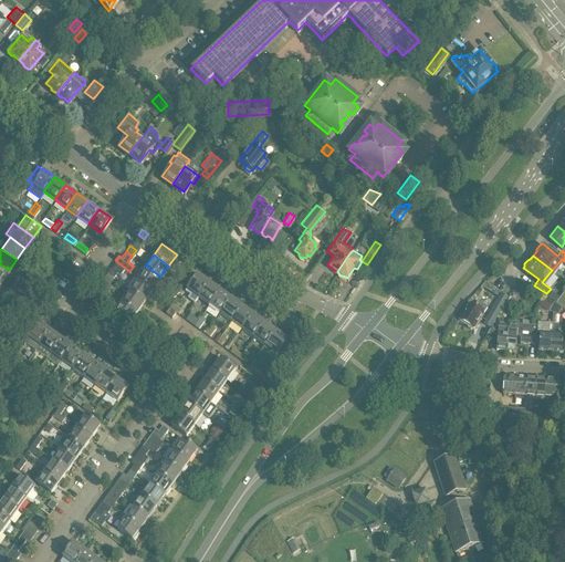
[(119,272),(124,267),(115,260),(106,272),(112,276),(116,270),(119,272)]
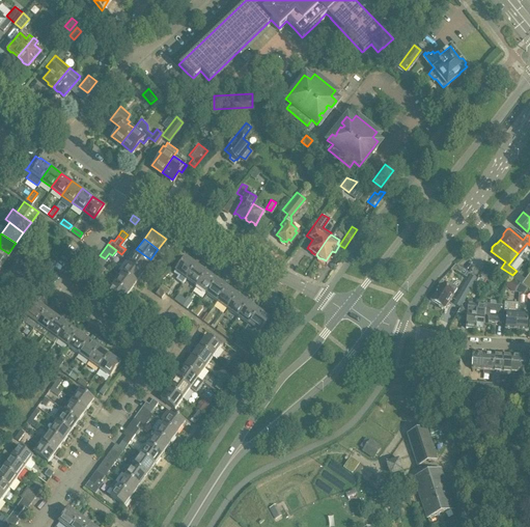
[(0,264),(8,253),(0,248),(0,264)]
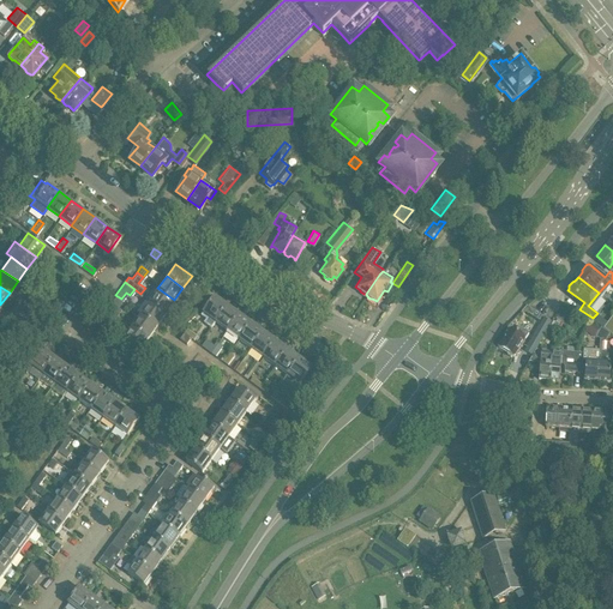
[(164,312),(174,300),(157,288),(149,300),(164,312)]
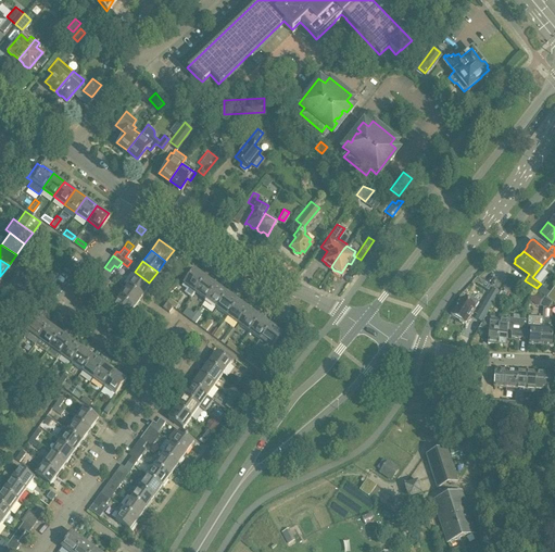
[(194,289),(204,275),(205,275),(193,266),(184,280),(194,289)]
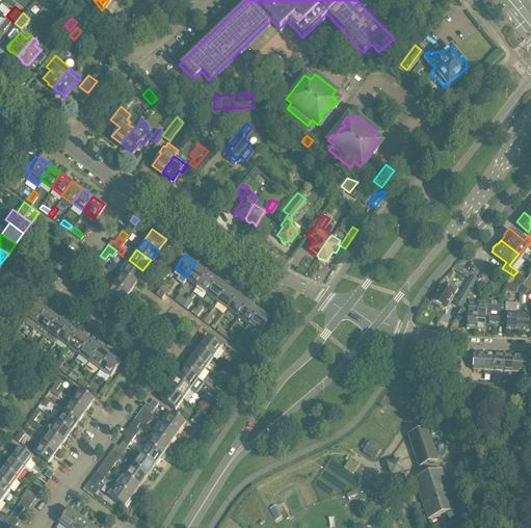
[(96,261),(102,265),(105,259),(100,256),(96,261)]
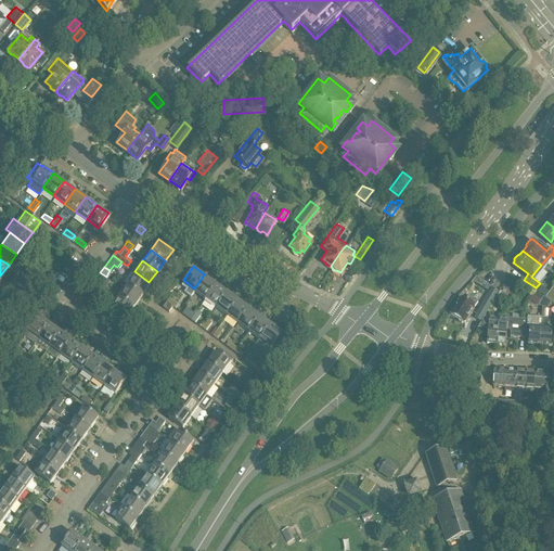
[(141,293),(149,282),(134,271),(127,283),(141,293)]
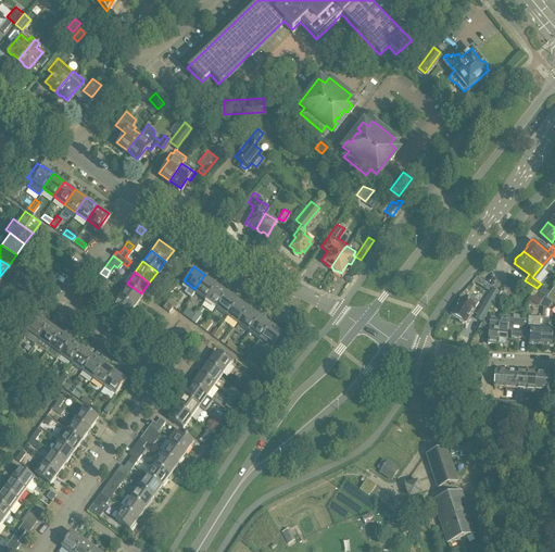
[(205,297),(215,283),(205,275),(204,275),(194,289),(205,297)]
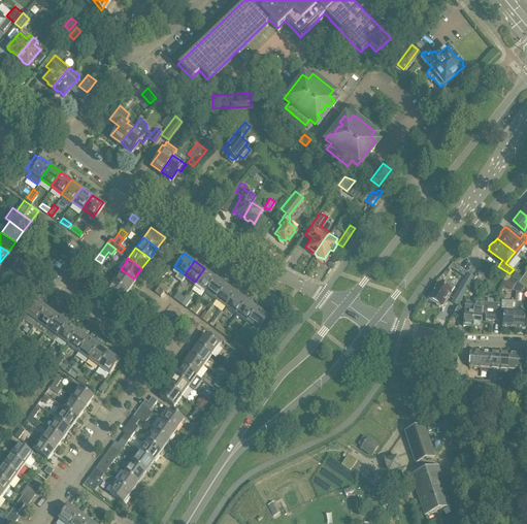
[(474,273),(472,277),(478,281),(481,274),(482,274),(488,265),(483,262),(476,271),(478,272),(476,274),(474,273)]
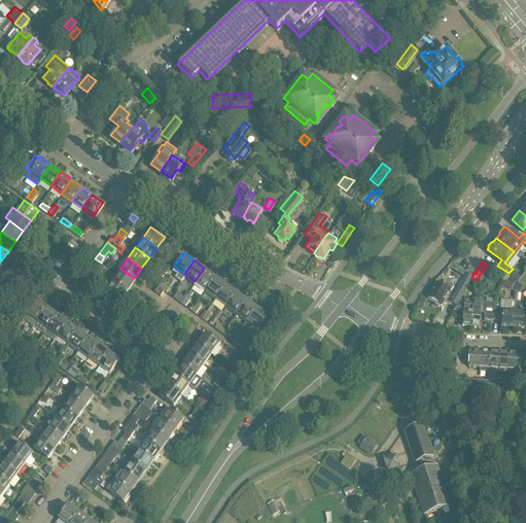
[(525,266),(517,279),(525,284),(525,266)]
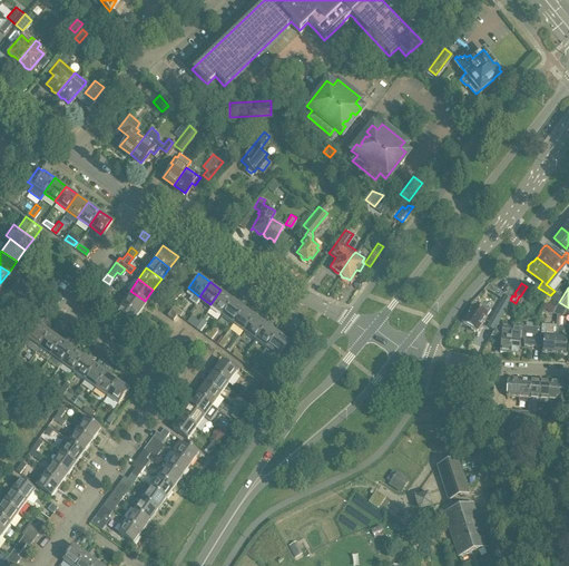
[(96,290),(91,296),(100,302),(105,296),(96,290)]
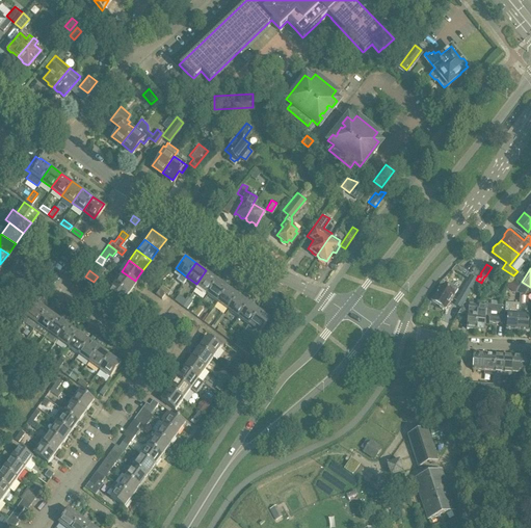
[(207,291),(217,278),(206,270),(196,284),(207,291)]
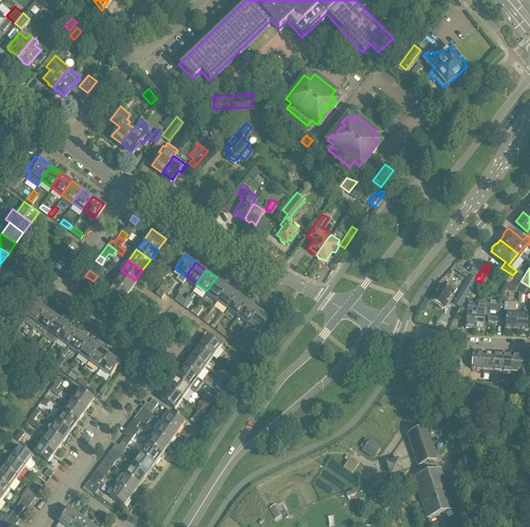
[(128,290),(135,280),(121,271),(113,281),(128,290)]
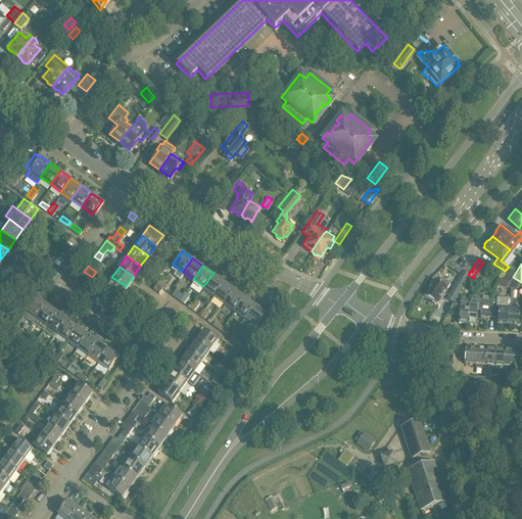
[(441,276),(438,268),(431,276),(432,279),(424,293),(423,293),(431,298),(431,299),(433,301),(435,300),(437,301),(437,300),(446,286),(449,281),(448,280),(451,276),(444,272),(441,276)]
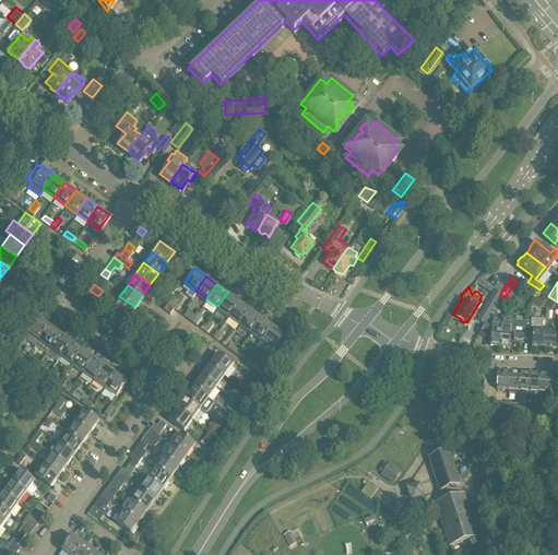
[(495,286),(477,317),(483,320),(499,293),(500,291),(495,286)]
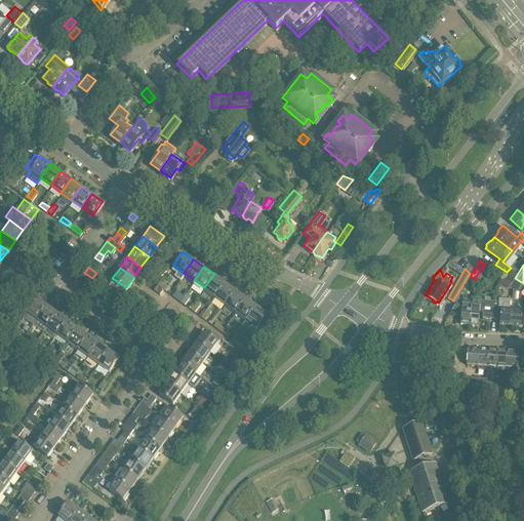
[(512,277),(504,273),(499,281),(508,285),(512,277)]
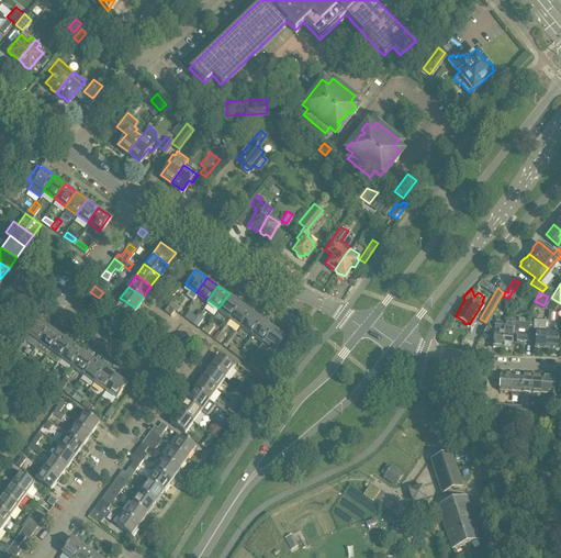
[(229,316),(240,301),(229,293),(219,308),(229,316)]
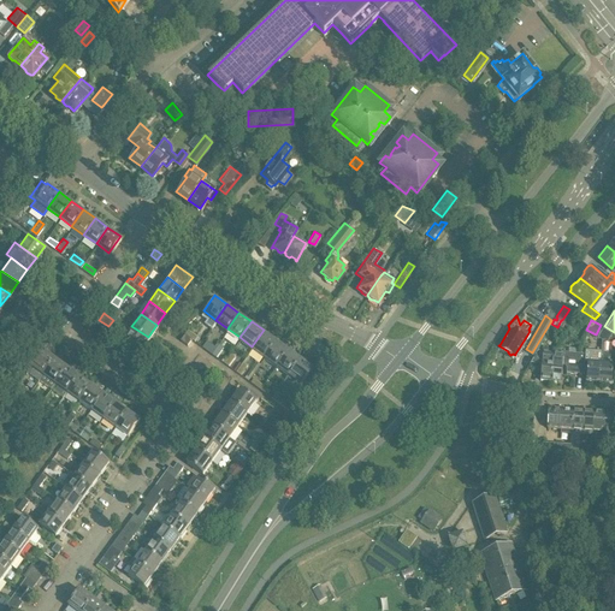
[(551,324),(550,322),(547,330),(553,333),(554,331),(559,333),(561,330),(557,327),(551,324)]
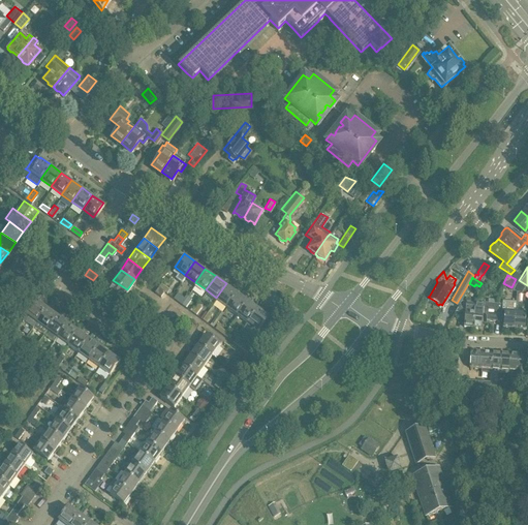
[(119,300),(127,289),(113,280),(105,289),(119,300)]
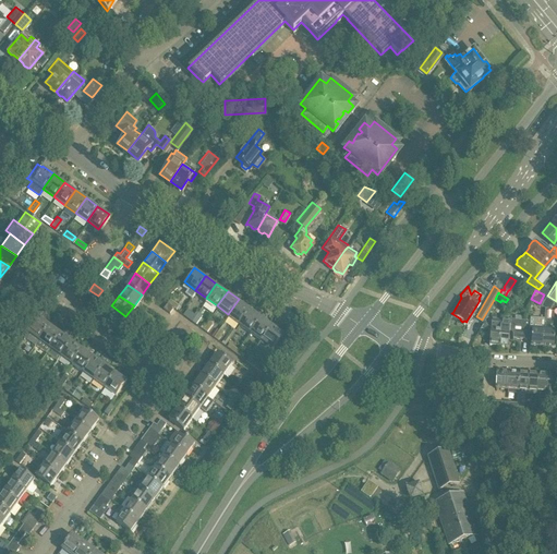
[(167,300),(173,304),(177,306),(179,303),(170,296),(167,300)]
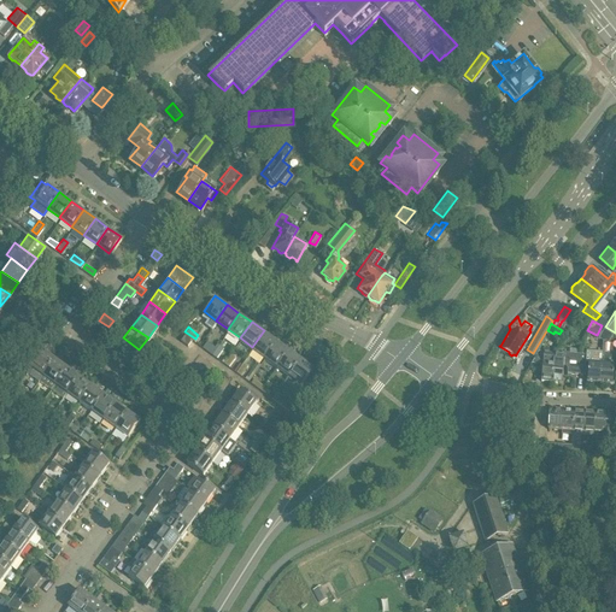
[(600,352),(598,380),(611,381),(612,362),(608,362),(608,357),(610,355),(611,341),(609,341),(608,339),(611,333),(603,327),(598,335),(602,337),(600,352)]
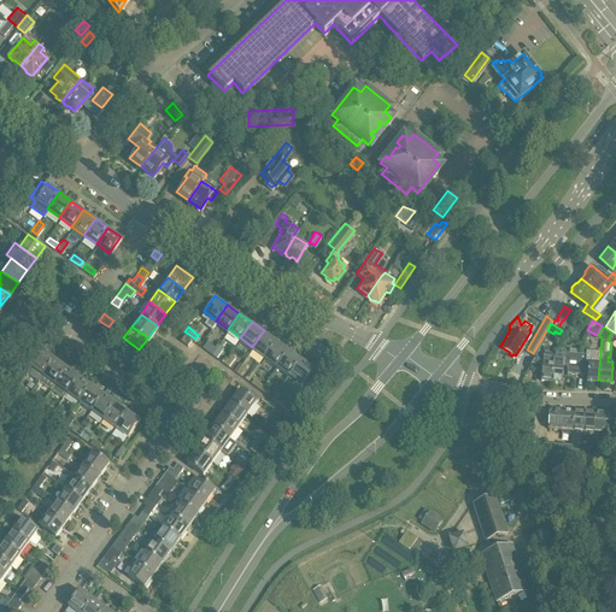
[(264,355),(276,340),(264,330),(252,347),(264,355)]
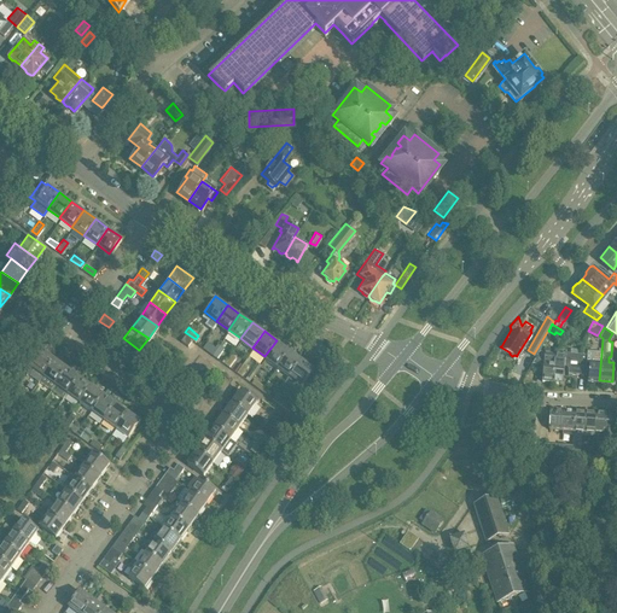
[(187,343),(192,337),(185,332),(180,338),(187,343)]
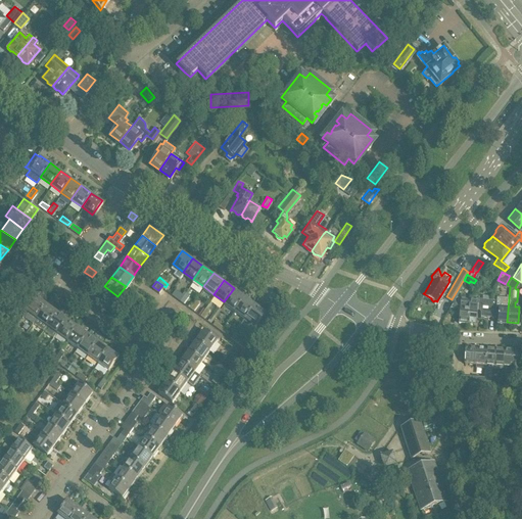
[(172,292),(180,298),(182,294),(174,288),(172,292)]
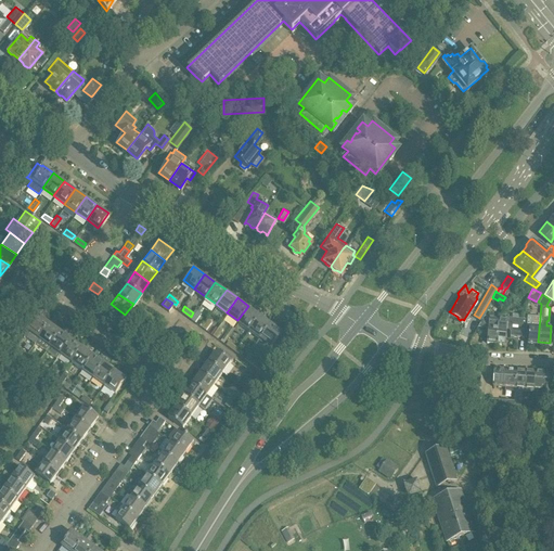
[(248,328),(259,314),(248,306),(237,320),(248,328)]
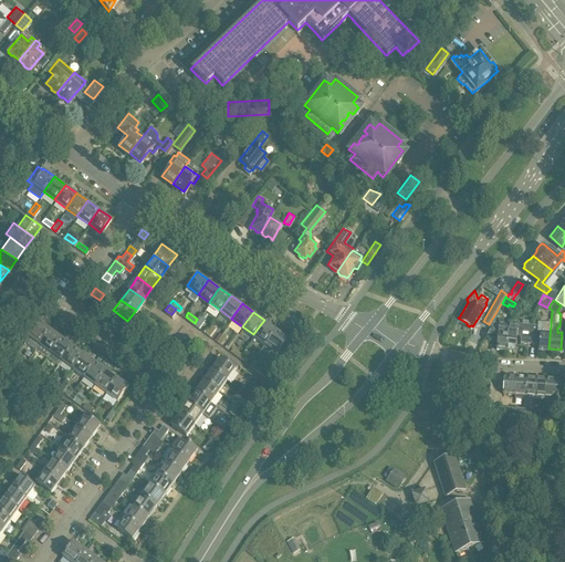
[(195,323),(198,325),(205,316),(200,314),(197,319),(195,323)]
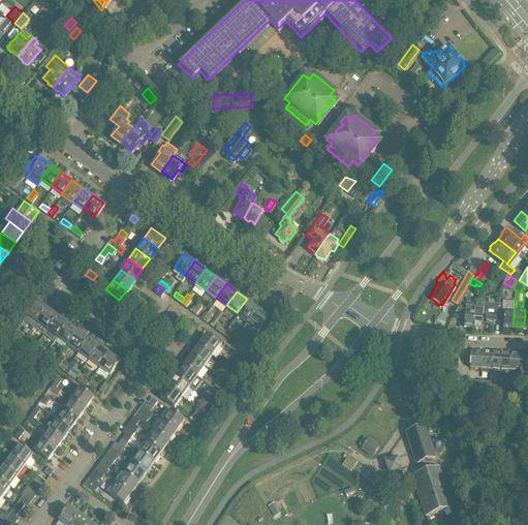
[(32,325),(45,305),(35,298),(22,317),(32,325)]
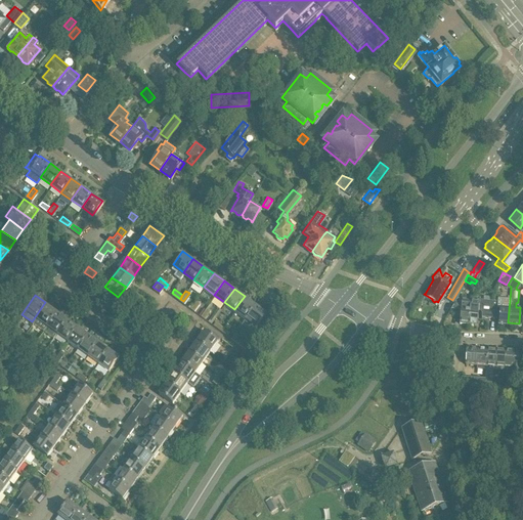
[(245,317),(255,304),(245,296),(234,309),(245,317)]
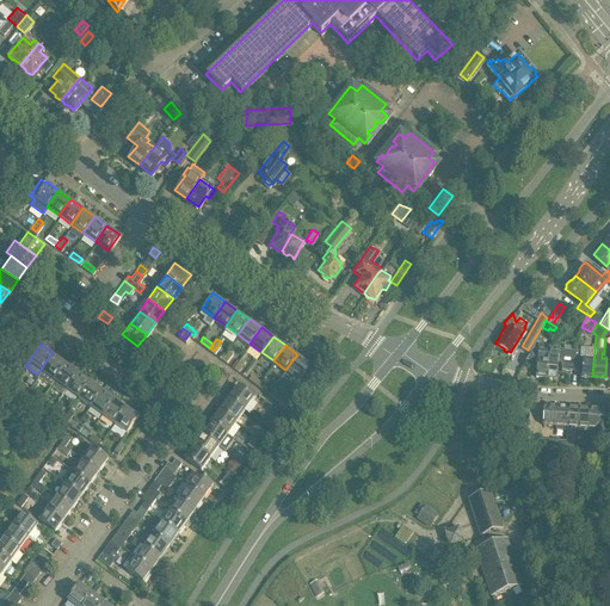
[(535,373),(546,375),(548,348),(548,347),(540,347),(541,345),(537,345),(533,345),(525,356),(536,358),(535,373)]
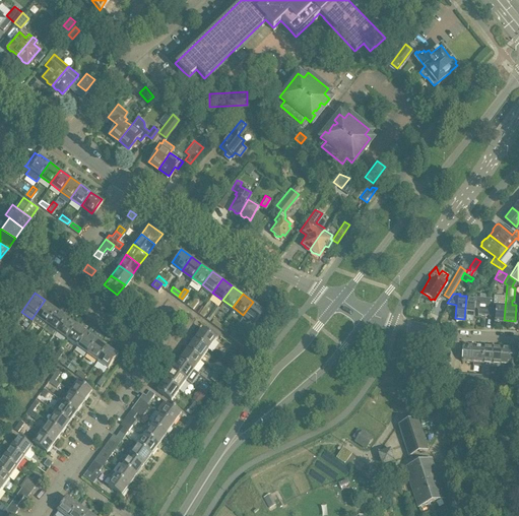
[(493,297),(472,295),(472,297),(466,296),(466,297),(464,319),(472,320),(473,305),(475,305),(477,308),(476,312),(492,314),(493,297)]
